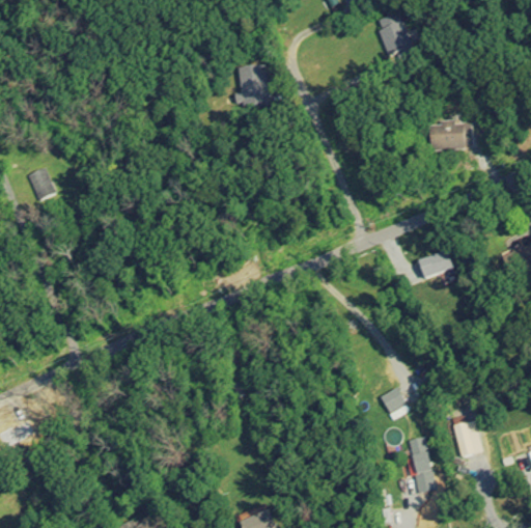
[(414,54),(399,12),(374,21),(390,63),(414,54)]
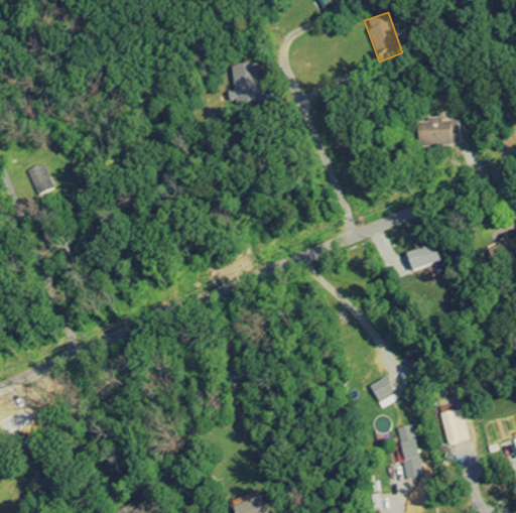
[(259,63),(231,66),(234,104),(262,102),(259,63)]
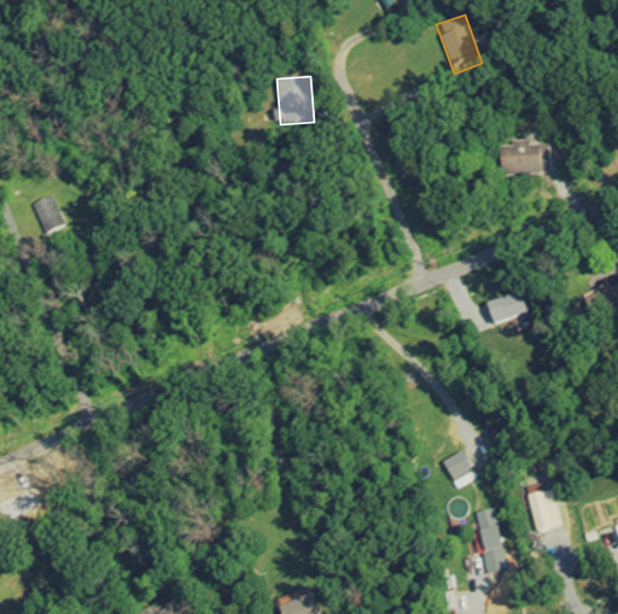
[(548,174),(548,141),(500,141),(500,174),(548,174)]
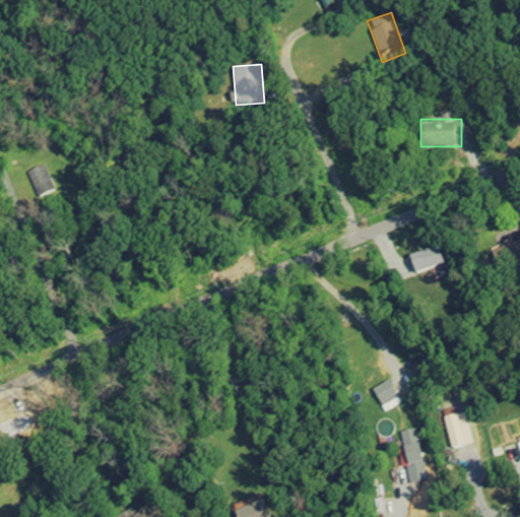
[(36,195),(53,188),(42,164),(25,171),(36,195)]
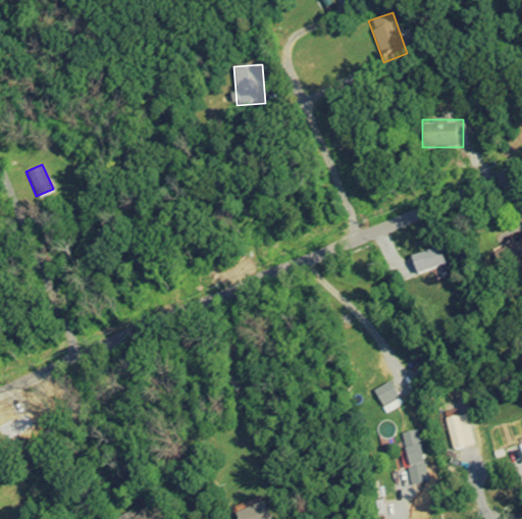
[(416,272),(445,265),(439,246),(411,254),(416,272)]
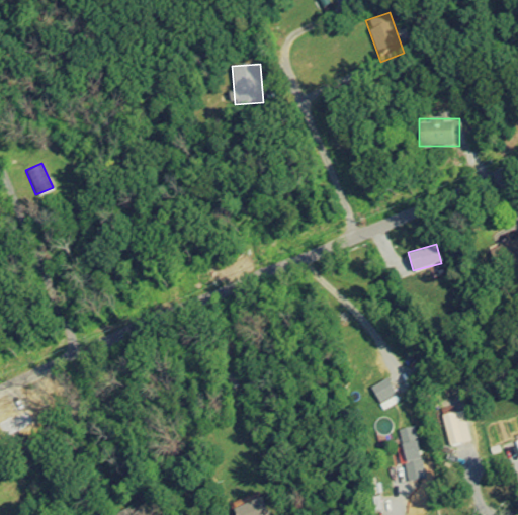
[(367,388),(375,404),(395,394),(386,377),(367,388)]
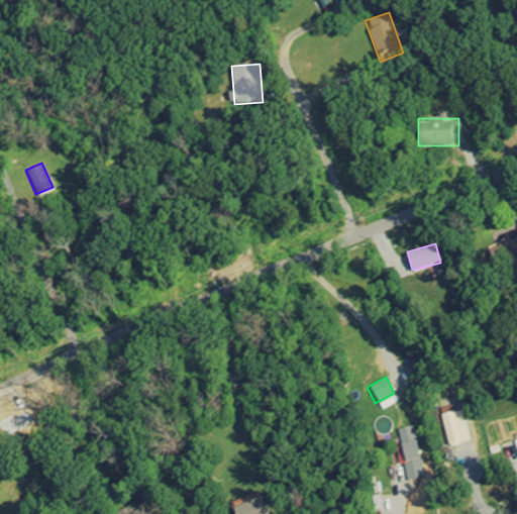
[(405,479),(424,474),(413,425),(394,430),(405,479)]
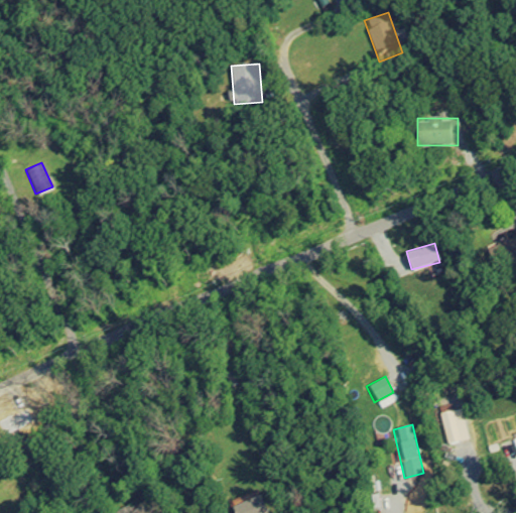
[(265,512),(258,491),(229,500),(233,512),(265,512)]
